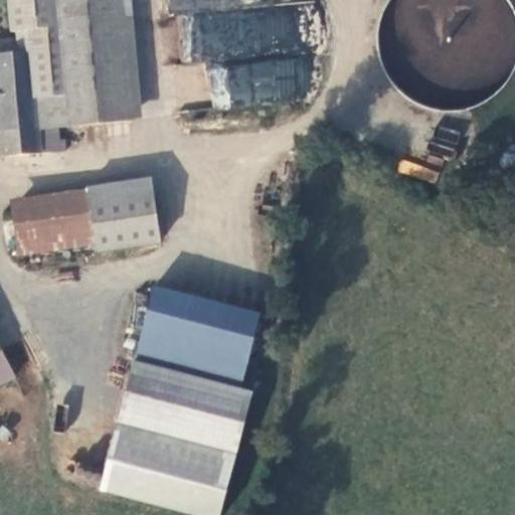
[(66,97),(59,0),(5,0),(8,32),(14,31),(15,40),(32,39),(37,99),(66,97)]
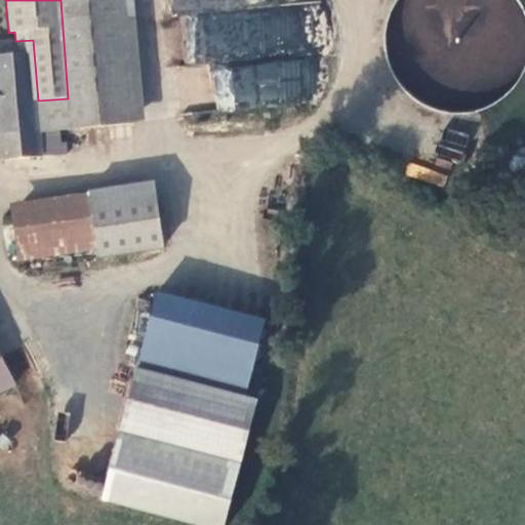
[(131,126),(120,0),(61,0),(68,98),(71,131),(131,126)]
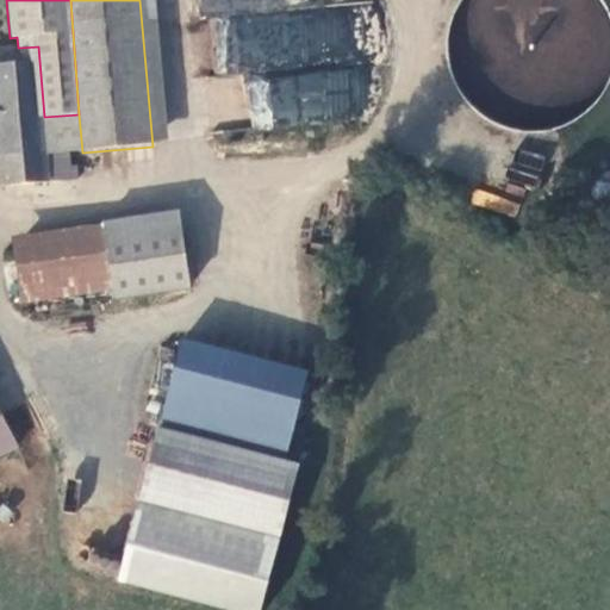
[(246,73),(253,128),(260,128),(361,114),(363,104),(356,50),(358,41),(353,7),(346,6),(286,14),(280,13),(281,0),(199,0),(201,14),(228,18),(230,35),(224,70),(246,73)]
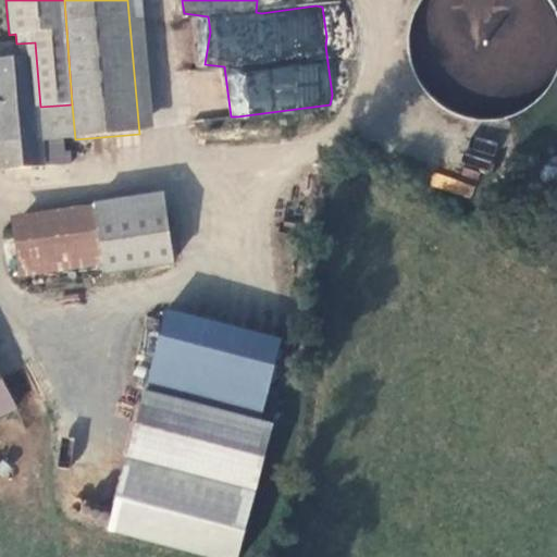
[(556,15),(556,4),(551,0),(405,0),(403,3),(412,74),(421,82),(425,115),(437,127),(446,119),(467,138),(469,156),(483,169),(506,146),(530,141),(544,127),(556,125),(556,15)]
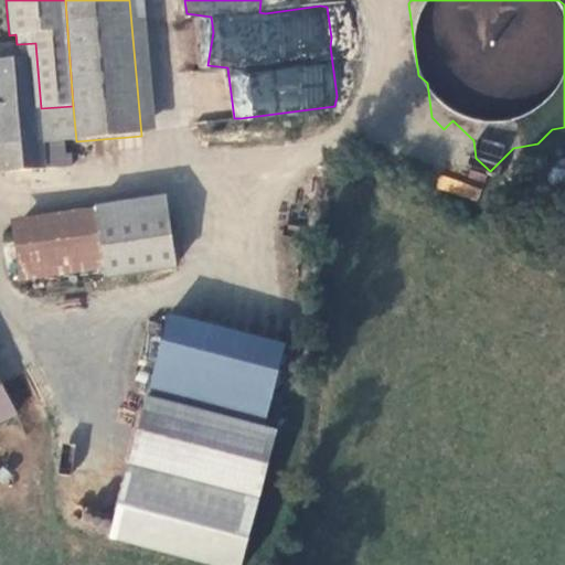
[(35,43),(17,44),(0,45),(0,120),(4,173),(70,168),(67,142),(76,141),(73,106),(41,108),(35,43)]
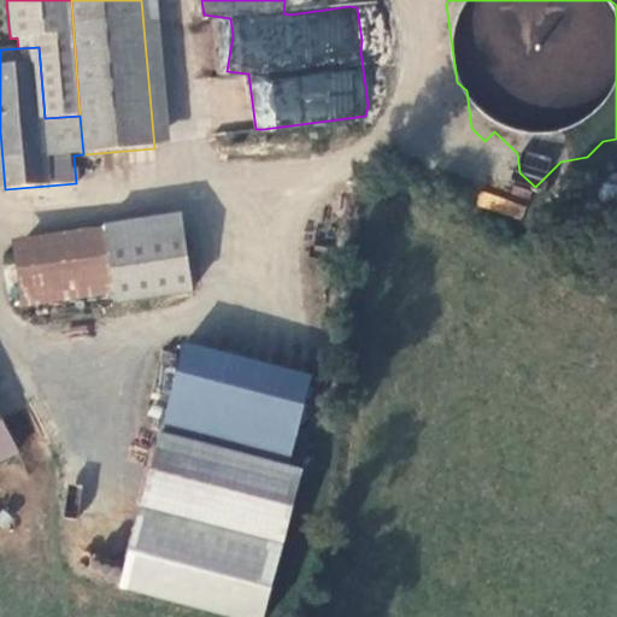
[(479,194),(476,209),(522,216),(524,201),(479,194)]
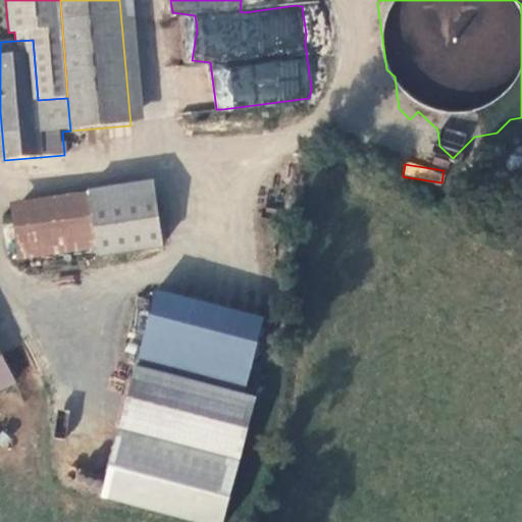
[(94,250),(95,259),(161,250),(153,195),(88,205),(94,250)]
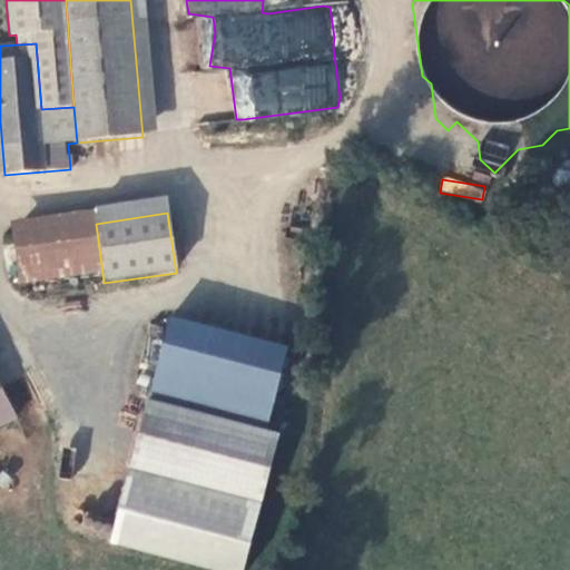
[(96,224),(12,235),(20,284),(102,273),(96,224)]
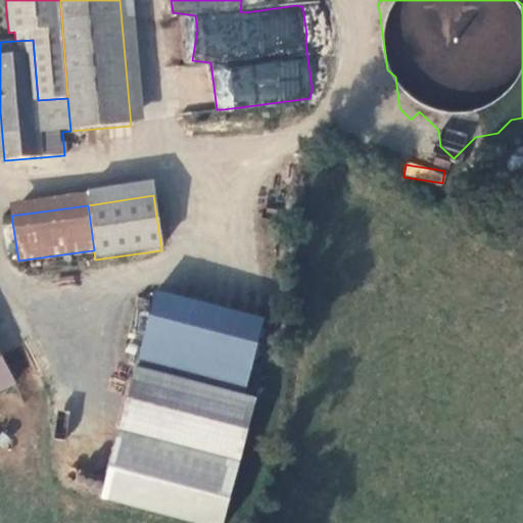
[(90,301),(52,369),(147,422),(185,355),(90,301)]
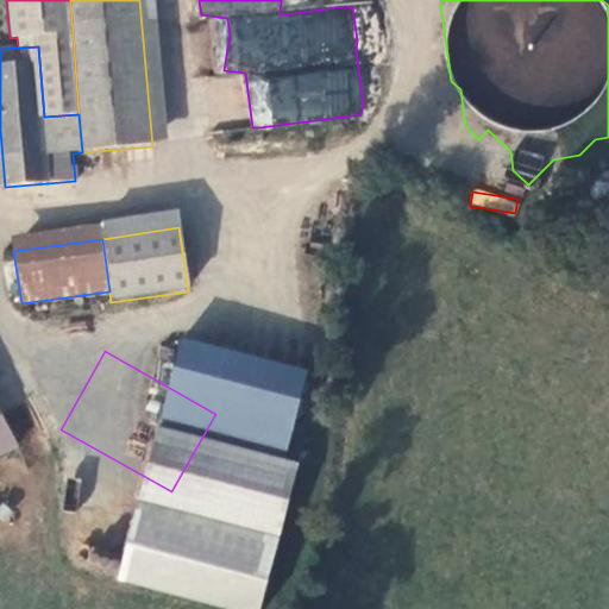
[(0,458),(19,449),(0,412),(0,458)]
